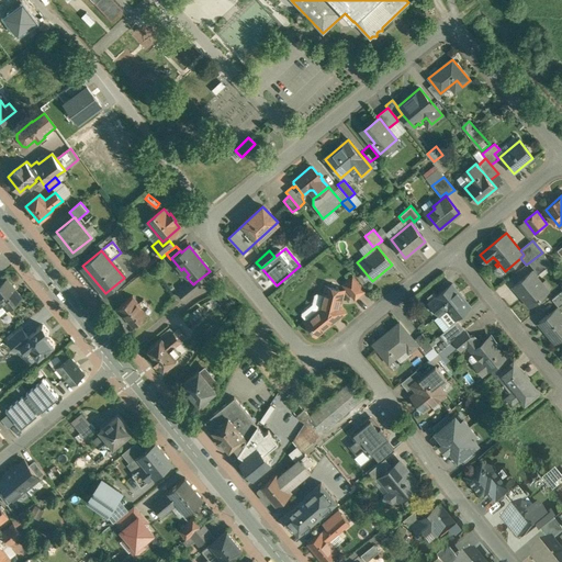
[(542,253),(529,262),(535,270),(532,271),(536,277),(551,263),(542,253)]
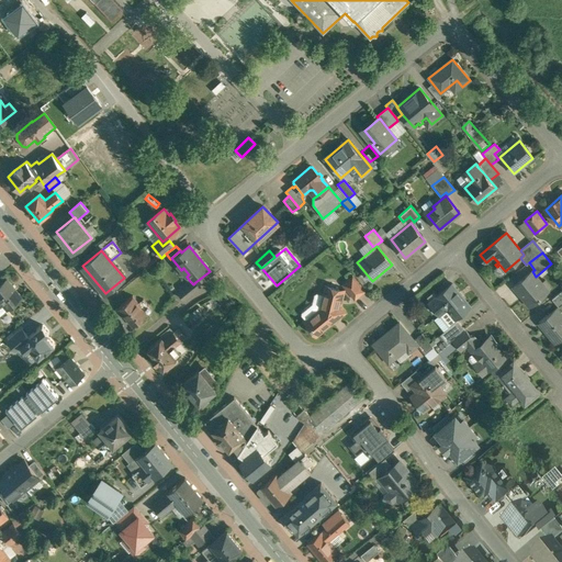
[(183,268),(181,270),(177,273),(186,284),(190,281),(187,277),(189,274),(183,268)]
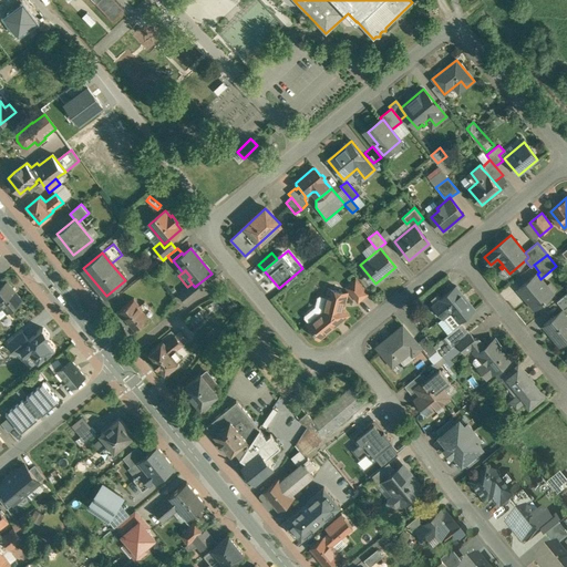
[(537,274),(518,289),(535,309),(553,294),(540,279),(537,274)]
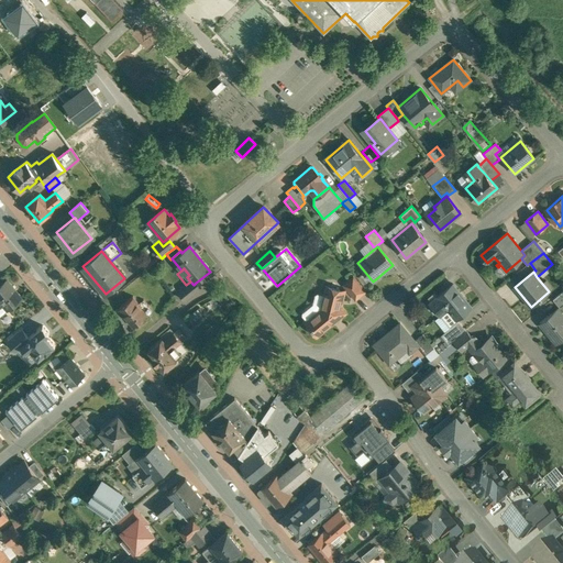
[(365,291),(353,277),(343,285),(355,300),(365,291)]
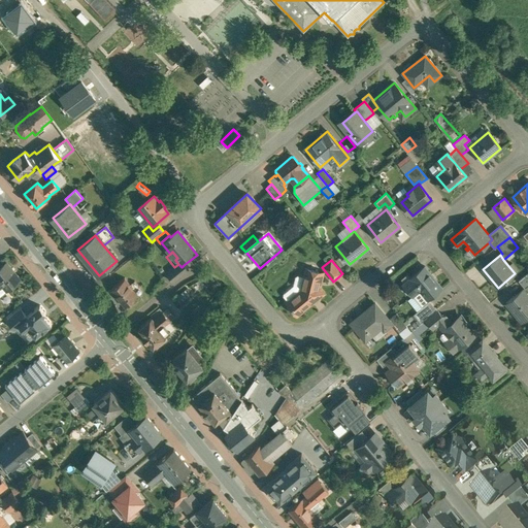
[(21,279),(6,262),(0,266),(0,284),(2,285),(7,291),(21,279)]
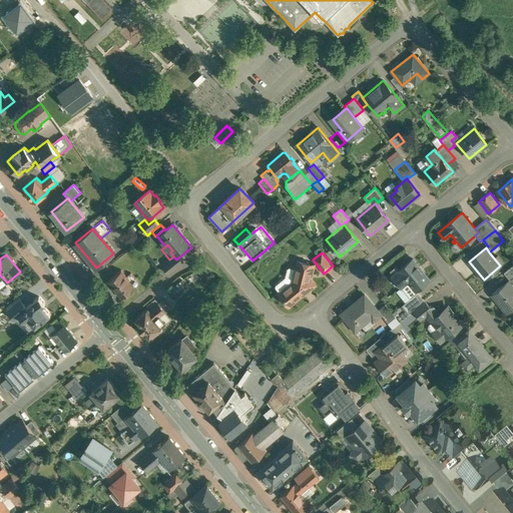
[(169,260),(162,266),(169,274),(183,263),(178,258),(176,260),(173,257),(169,260)]
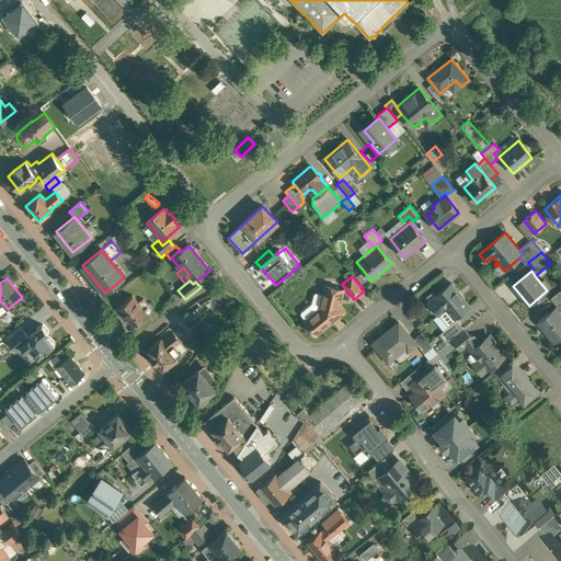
[(469,306),(451,284),(428,302),(438,315),(446,309),(454,319),(469,306)]
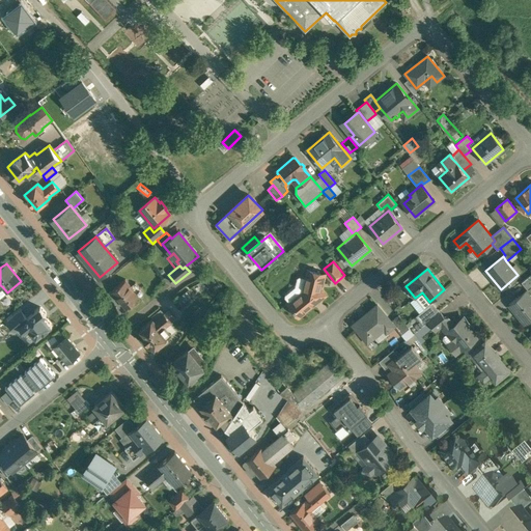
[(324,276),(308,272),(303,292),(289,303),(289,304),(300,316),(325,295),(320,289),(324,276)]
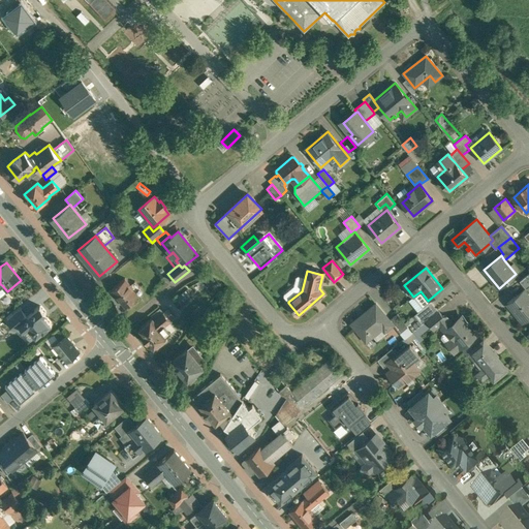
[(528,274),(520,282),(526,289),(524,290),(527,294),(528,292),(528,274)]
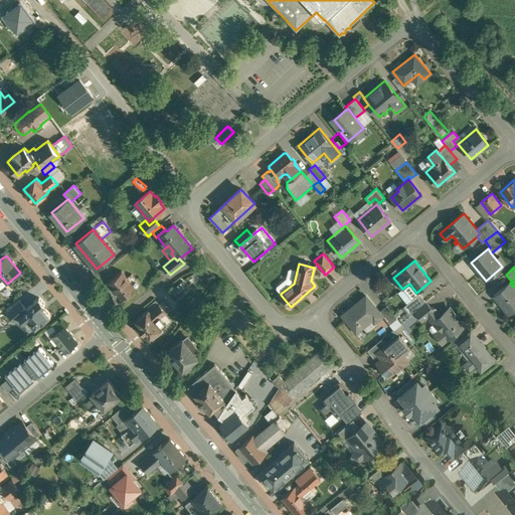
[(127,279),(122,273),(109,283),(122,299),(135,289),(127,279)]
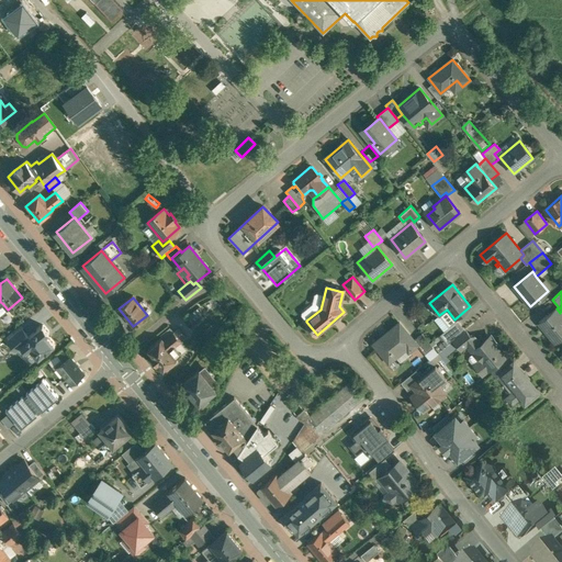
[(152,311),(143,301),(138,304),(147,315),(152,311)]
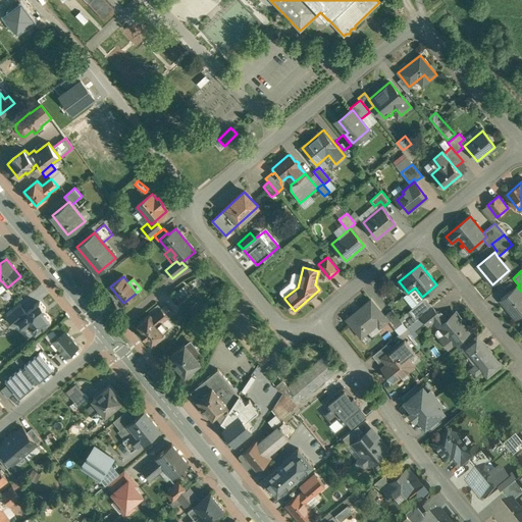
[(291,282),(280,291),(280,293),(284,298),(298,288),(291,282)]
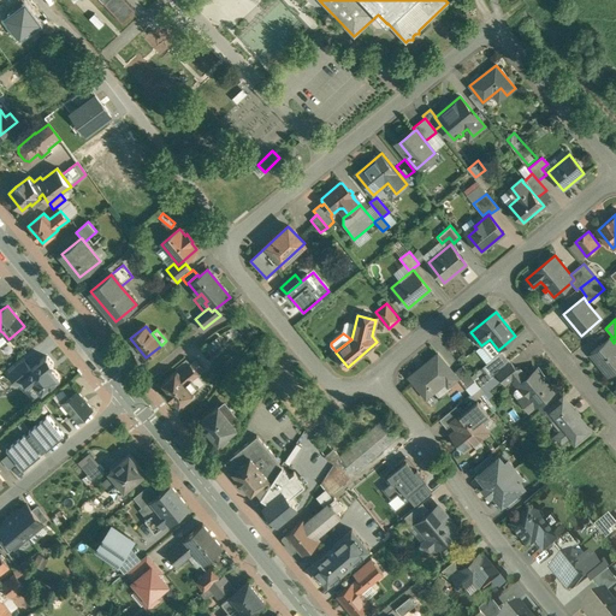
[(209,343),(214,353),(225,347),(221,338),(209,343)]
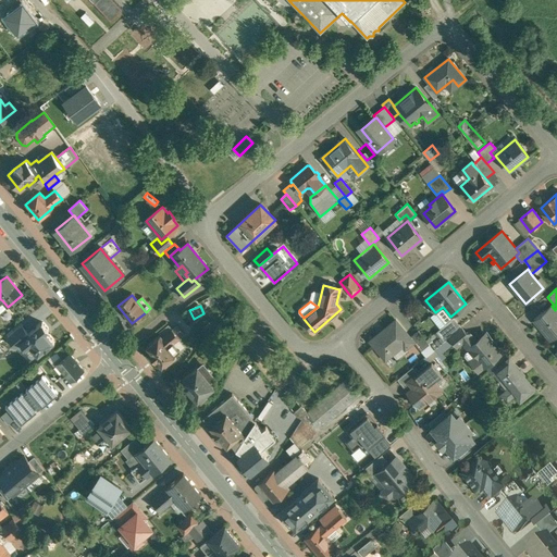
[(556,312),(555,310),(552,306),(534,320),(534,321),(535,321),(543,331),(551,341),(556,334),(556,312)]
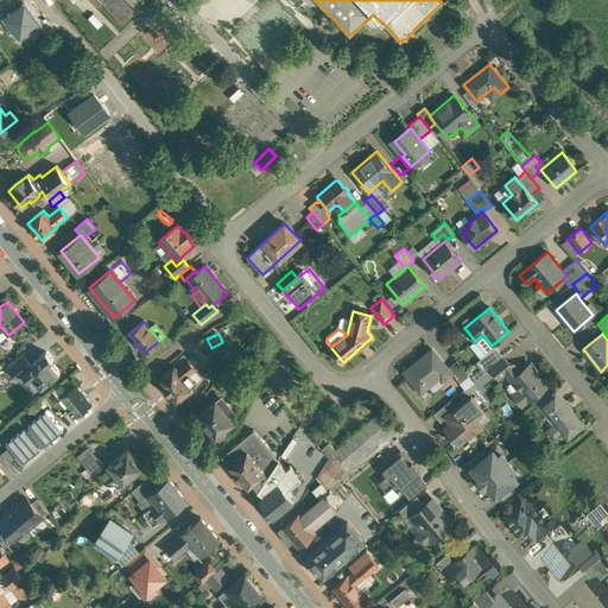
[(495,347),(476,362),(485,373),(491,368),(504,358),(495,347)]
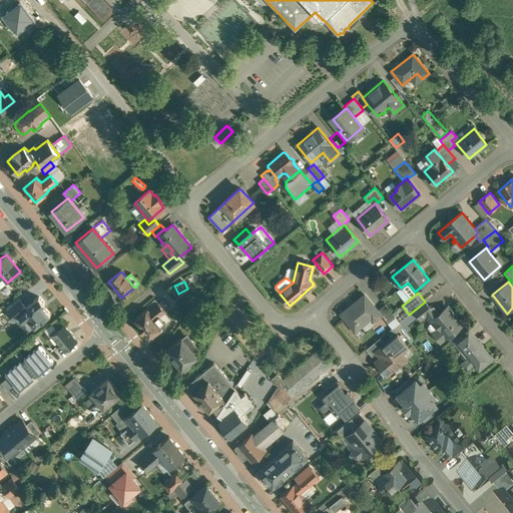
[(38,294),(24,305),(38,322),(52,311),(38,294)]
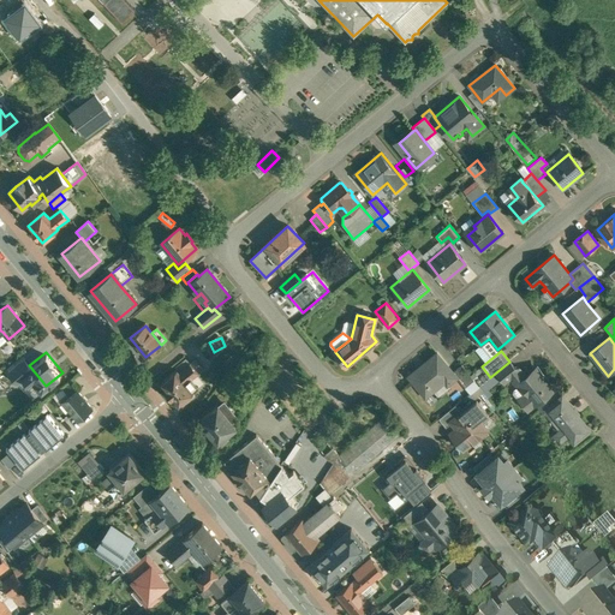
[(457,377),(437,353),(423,365),(424,366),(410,377),(410,376),(408,377),(425,398),(445,382),(447,384),(457,377)]
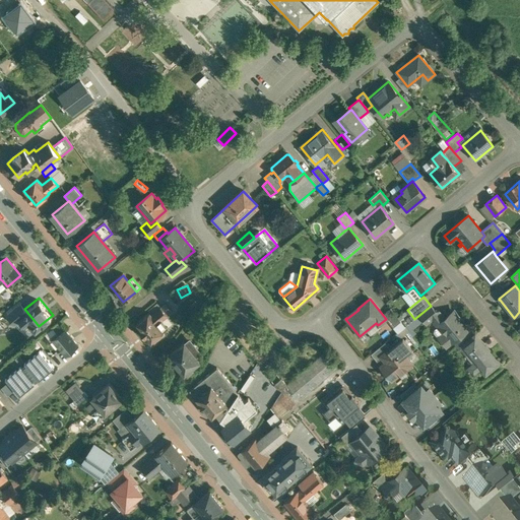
[(431,306),(419,315),(426,323),(432,319),(433,318),(431,316),(435,312),(435,311),(431,306)]
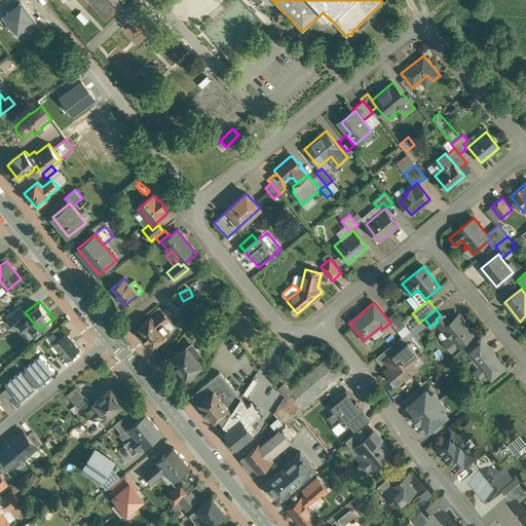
[(162,311),(153,318),(151,316),(137,329),(142,334),(141,335),(141,337),(144,341),(146,341),(147,341),(152,346),(165,335),(159,328),(170,320),(162,311)]
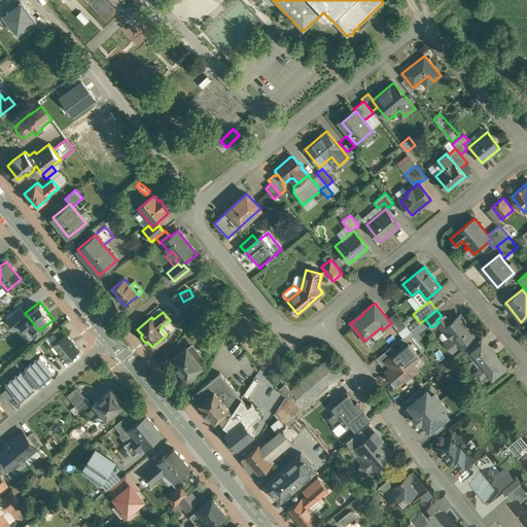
[(395,313),(390,318),(397,326),(395,328),(398,332),(406,326),(395,313)]
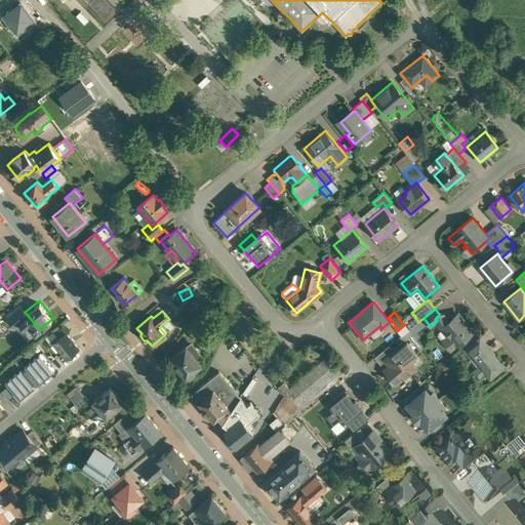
[(457,316),(452,320),(452,319),(448,322),(442,314),(439,314),(439,315),(435,319),(437,321),(436,322),(445,333),(448,334),(450,336),(444,342),(451,351),(469,336),(468,336),(472,333),(467,327),(467,324),(465,322),(463,321),(459,320),(459,319),(457,316)]
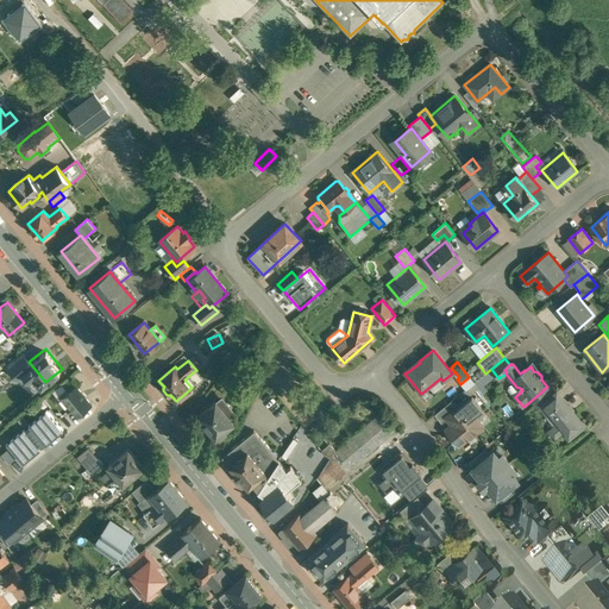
[(228,368),(218,382),(226,388),(237,374),(228,368)]
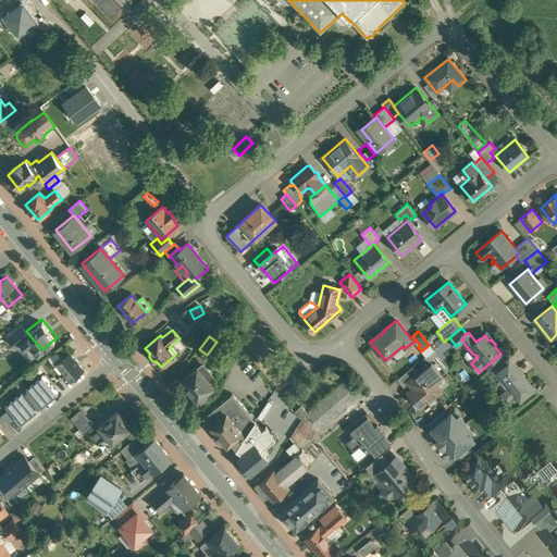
[(70,353),(56,364),(70,381),(84,370),(70,353)]
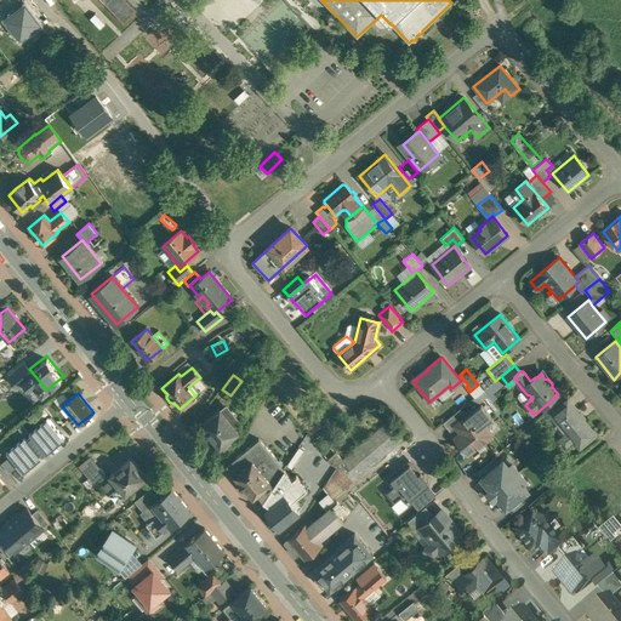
[(568,402),(552,414),(558,422),(574,409),(568,402)]
